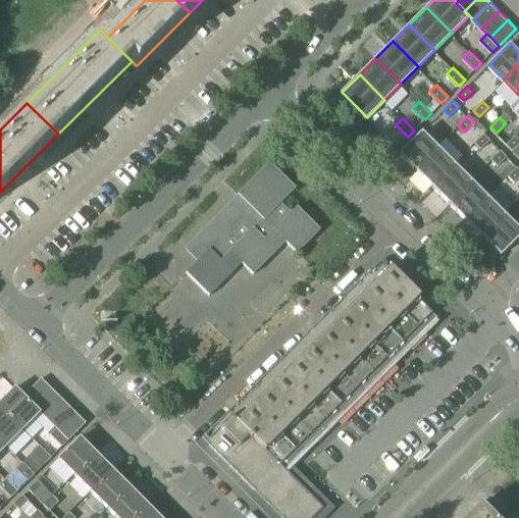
[(401,152),(416,167),(437,145),(423,131),(401,152)]
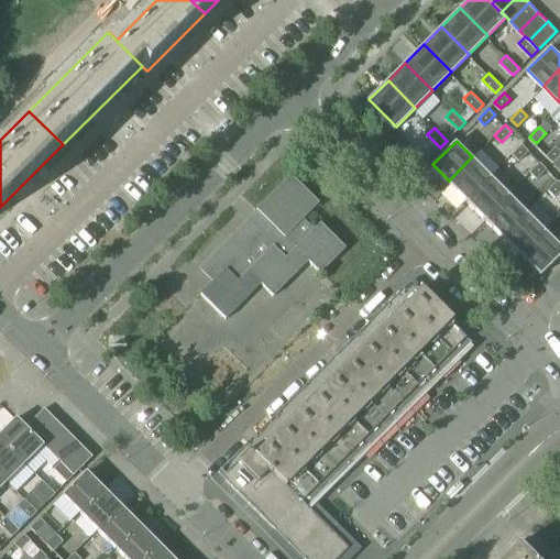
[(529,150),(523,143),(513,153),(519,160),(529,150)]
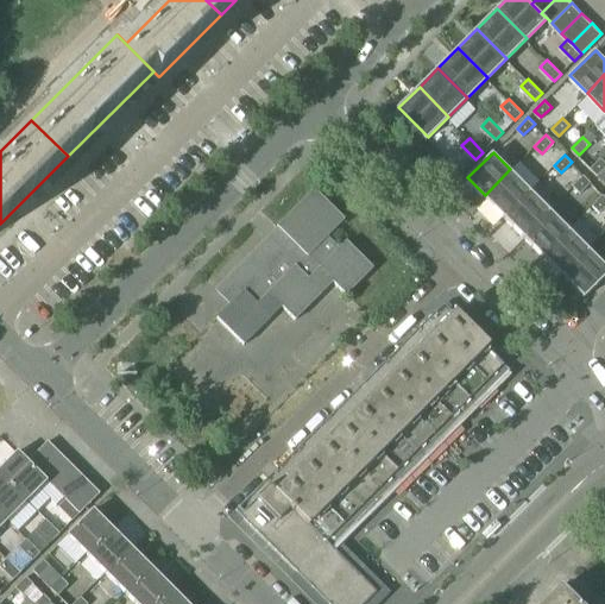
[(591,167),(600,176),(604,171),(604,158),(602,156),(591,167)]
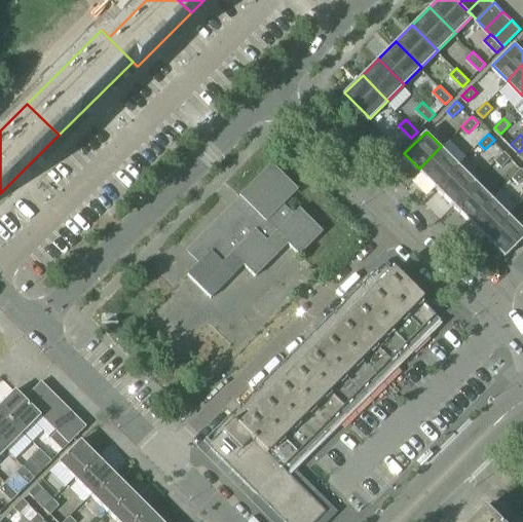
[(419,169),(436,185),(458,163),(441,146),(419,169)]
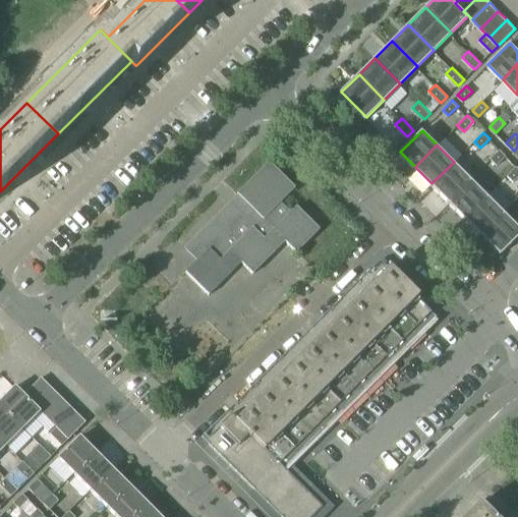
[(508,157),(501,149),(491,158),(499,166),(508,157)]
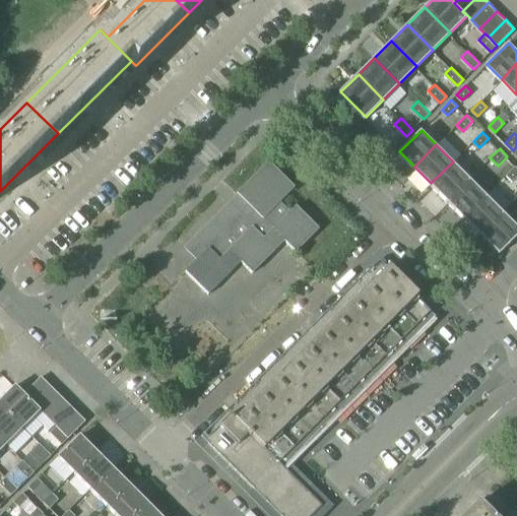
[(196,235),(185,247),(198,259),(187,269),(210,293),(233,269),(231,267),(240,257),(254,271),(276,248),(274,246),(283,237),(298,251),(320,228),(298,204),(292,210),(280,199),(295,185),(270,160),(240,191),(239,191),(243,195),(233,204),(230,201),(196,235)]
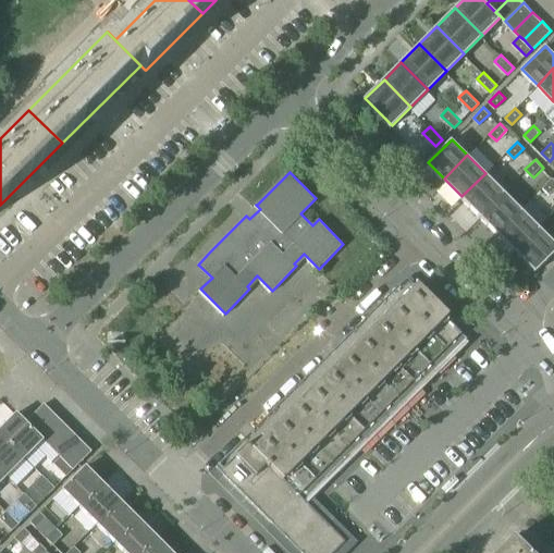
[(462,196),(480,214),(503,191),(485,173),(462,196)]
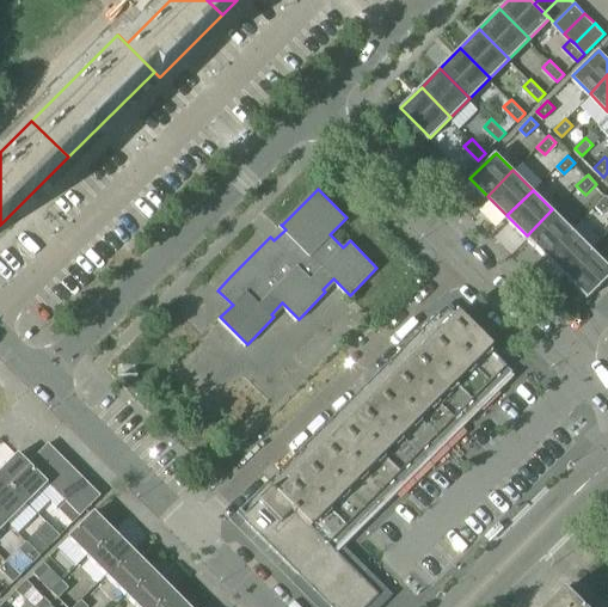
[(607,194),(596,206),(603,213),(607,208),(607,194)]
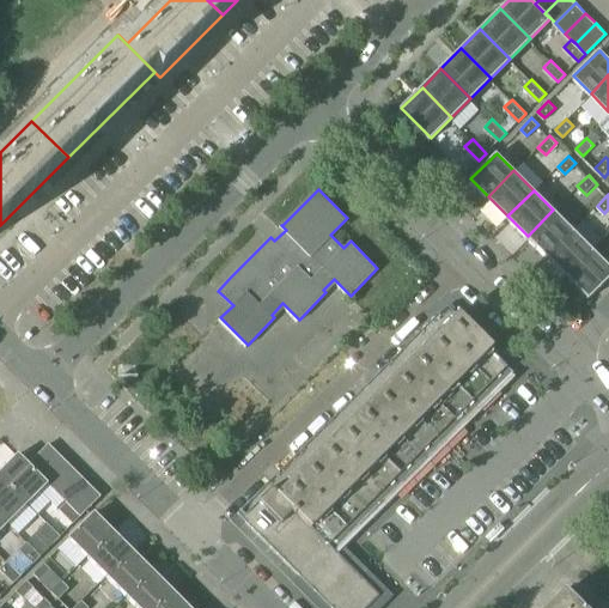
[(528,236),(547,255),(572,229),(553,210),(528,236)]
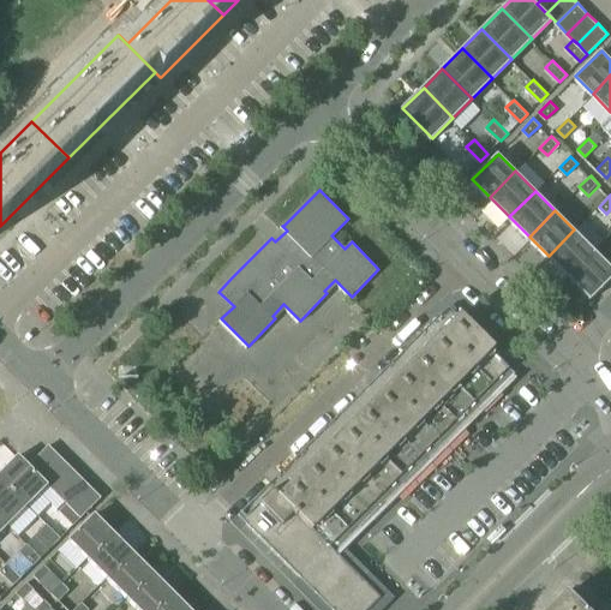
[(549,256),(569,276),(594,250),(574,229),(549,256)]
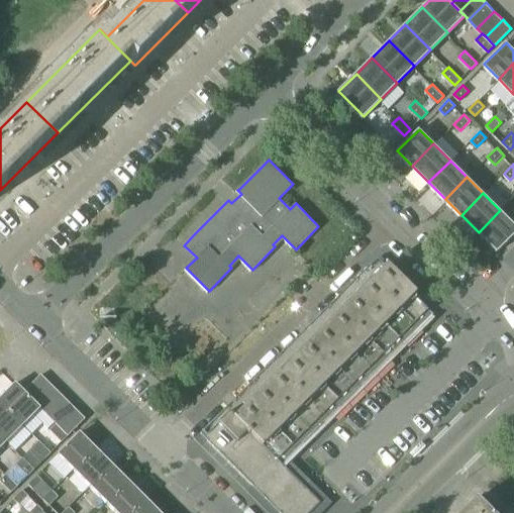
[(513,223),(500,210),(479,232),(497,250),(513,233),(513,223)]
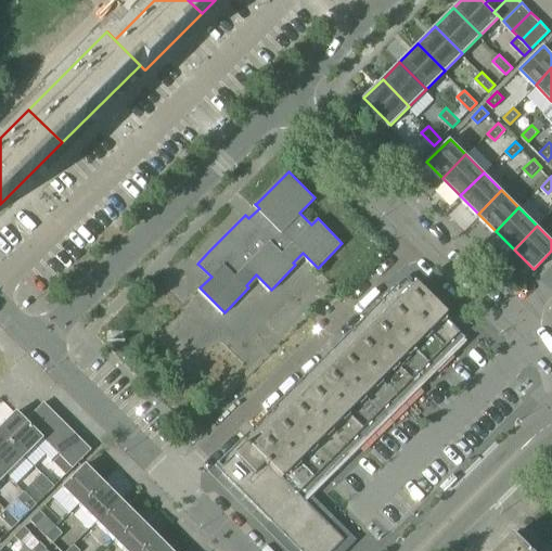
[(406,277),(390,291),(400,300),(420,320),(436,303),(416,283),(414,285),(406,277)]
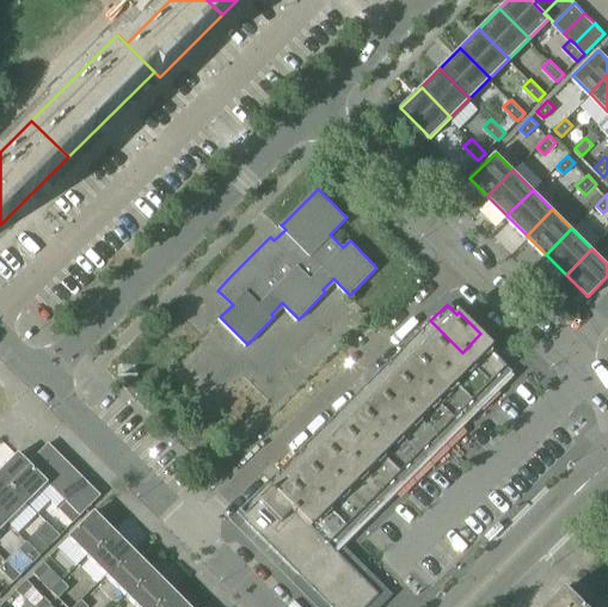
[(430,320),(413,338),(423,348),(444,369),(462,353),(441,331),(430,320)]
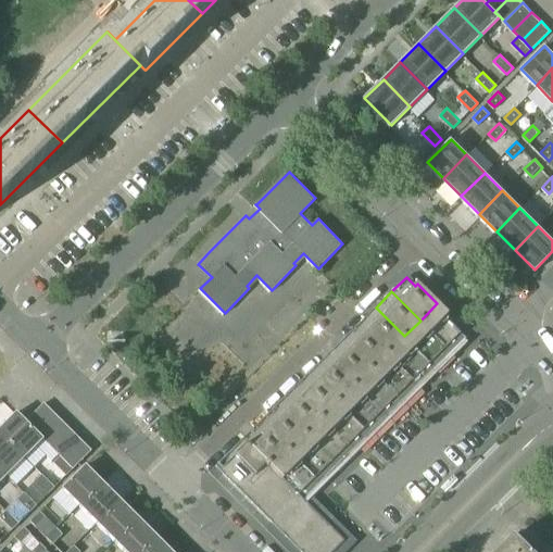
[(431,331),(447,347),(462,331),(447,316),(449,314),(437,303),(420,321),(431,331)]
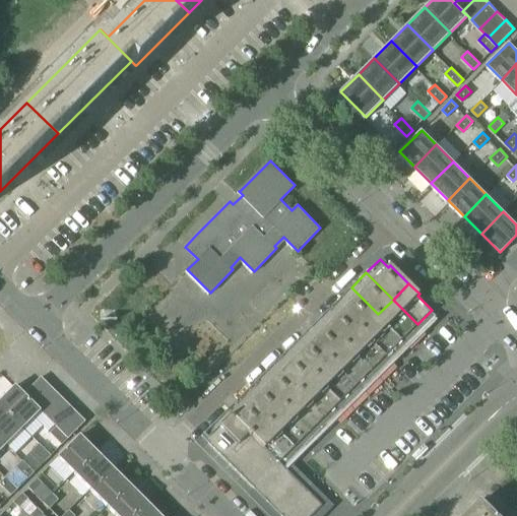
[(351,287),(335,303),(344,311),(363,329),(378,314),(360,296),(351,287)]
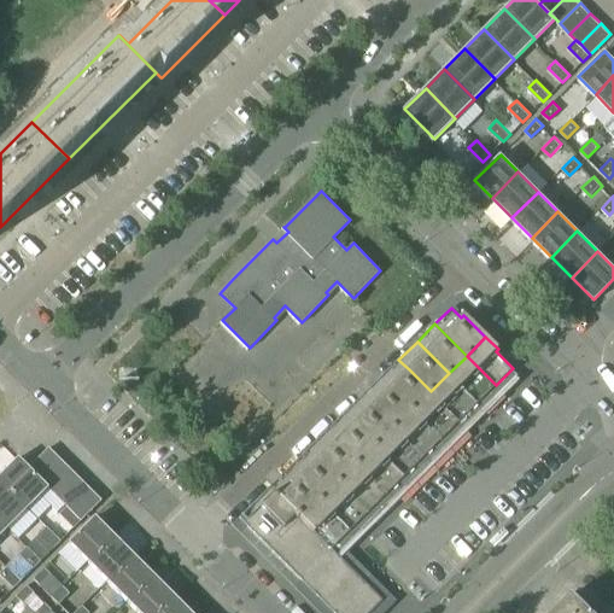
[(462,385),(479,402),(496,385),(479,368),(467,356),(449,373),(462,385)]
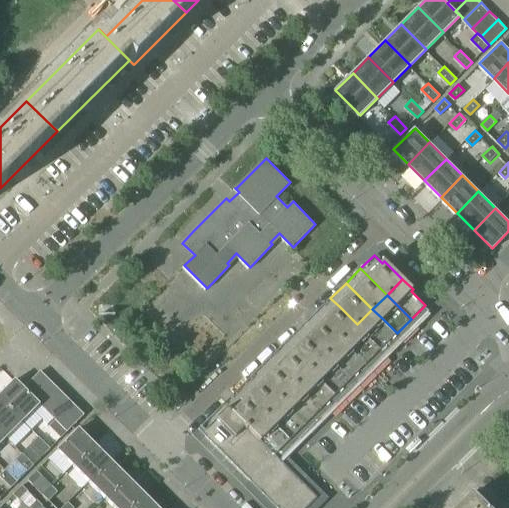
[(330,298),(315,313),(324,322),(342,340),(357,324),(339,306),(330,298)]
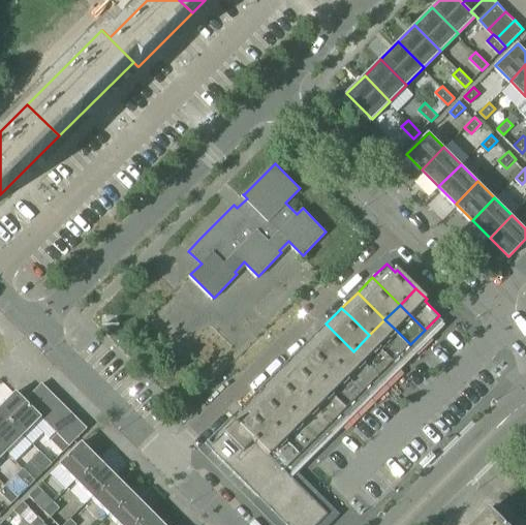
[(379,346),(394,361),(410,344),(396,330),(384,319),(369,335),(379,346)]
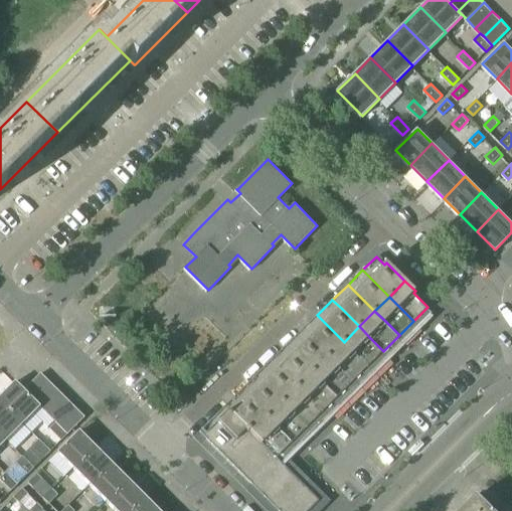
[(317,315),(302,330),(311,339),(329,357),(344,342),(326,324),(317,315)]
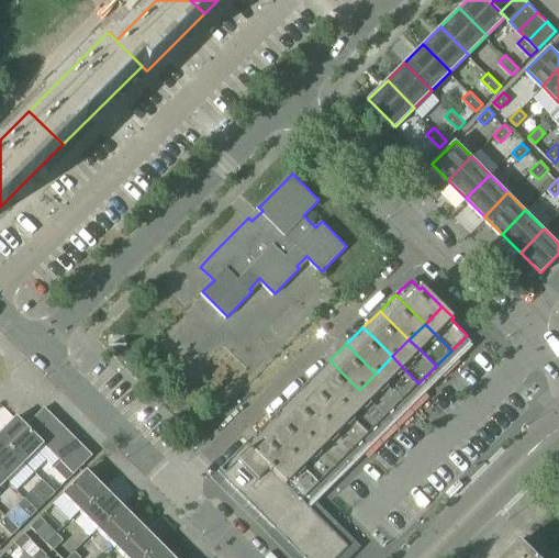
[(387,384),(402,400),(418,383),(403,368),(392,356),(376,374),(387,384)]
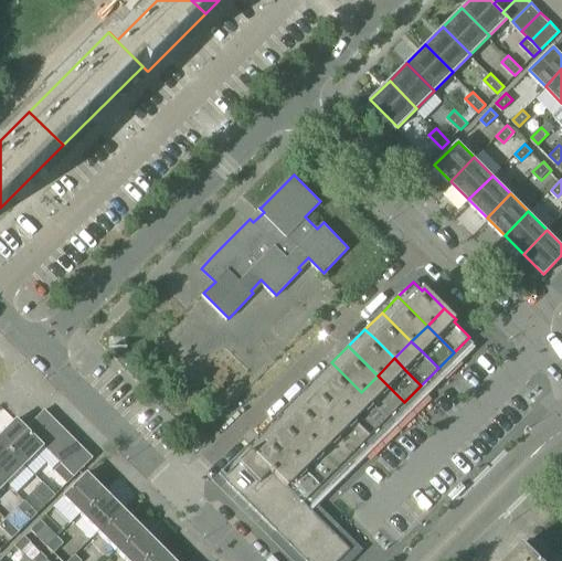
[(331,362),(315,379),(325,389),(343,409),(361,392),(341,372),(331,362)]
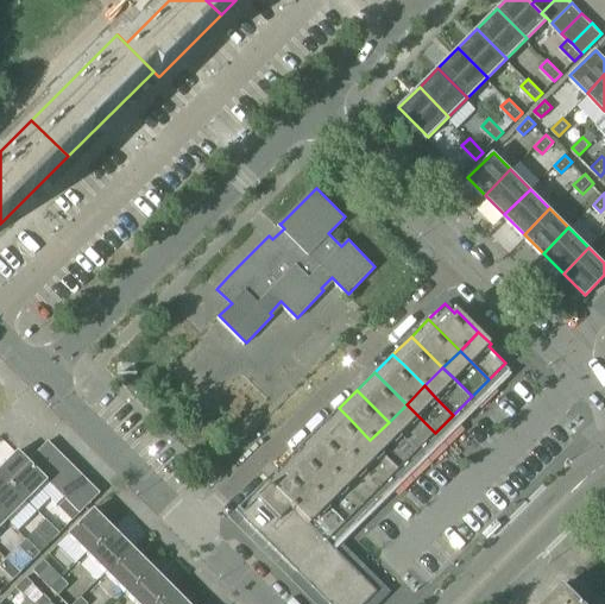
[(401,434),(417,451),(435,433),(418,416),(407,404),(389,422),(401,434)]
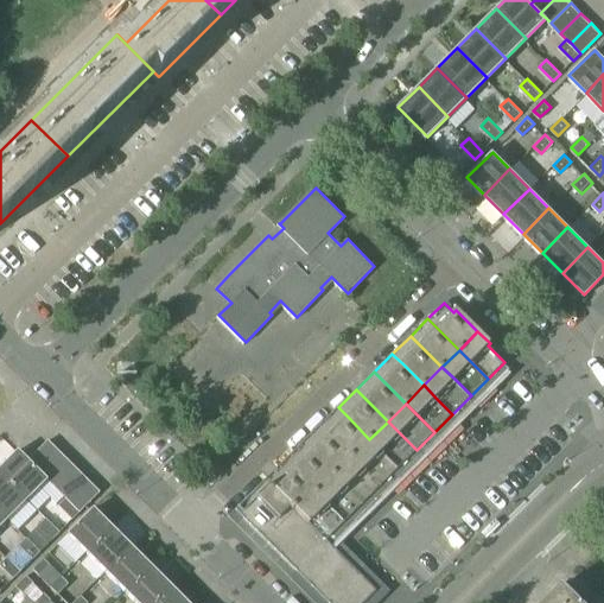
[(338,407),(320,425),(331,435),(353,456),(369,439),(349,418),(338,407)]
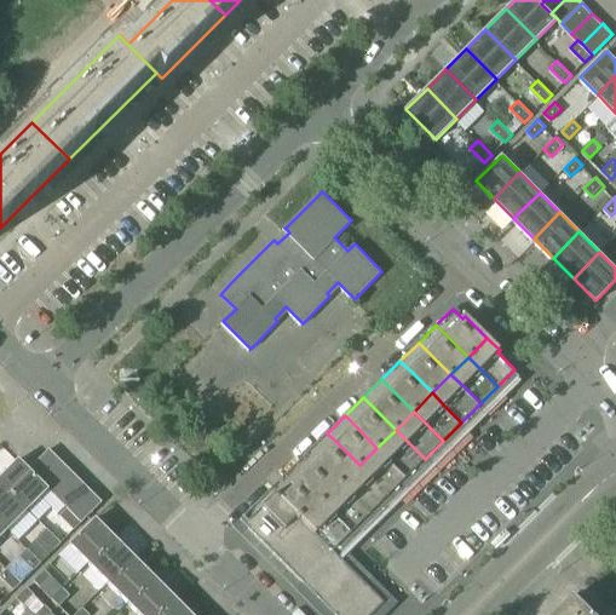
[(390,460),(406,477),(425,459),(408,442),(396,430),(376,448),(390,460)]
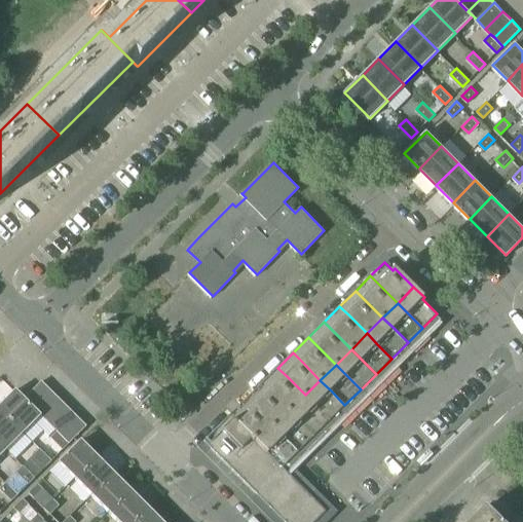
[(277,368),(263,382),(271,392),(290,410),(305,395),(287,376),(277,368)]
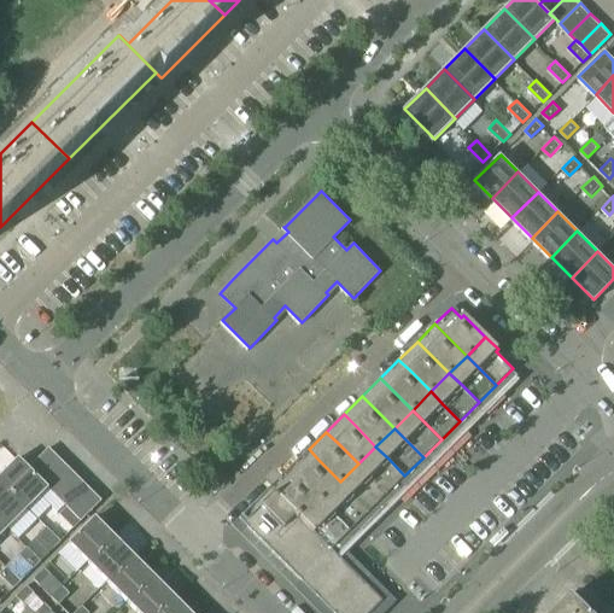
[(50,445),(29,466),(40,477),(60,456),(50,445)]
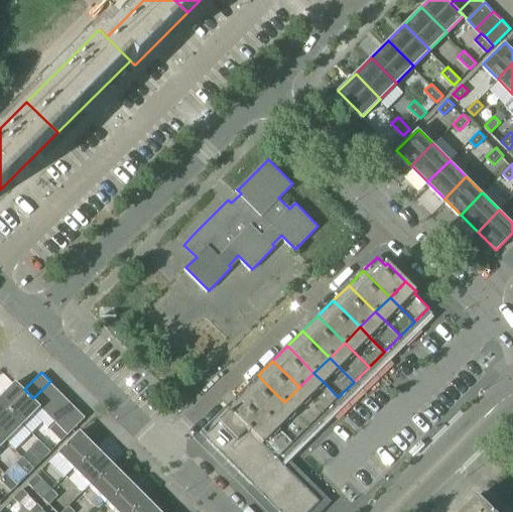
[(309,398),(324,412),(338,397),(325,383),(313,373),(299,387),(309,398)]
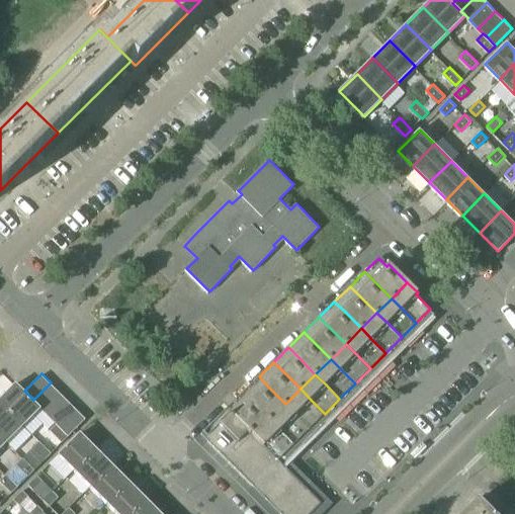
[(259,376),(243,393),(252,401),(270,419),(285,404),(267,386),(259,376)]
